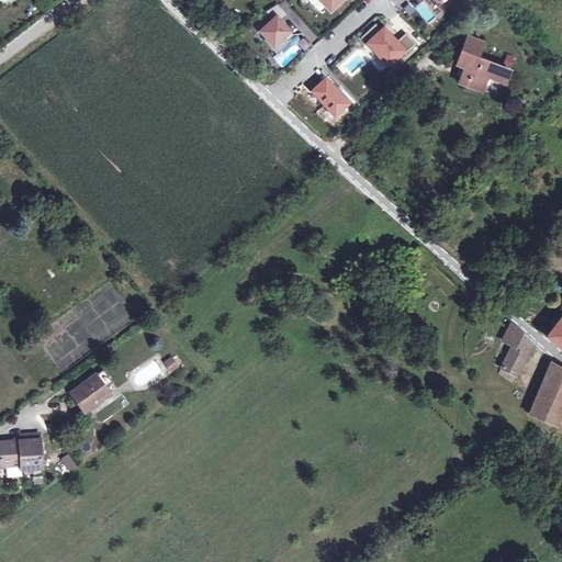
[(316,0),(332,13),(344,0),(316,0)]
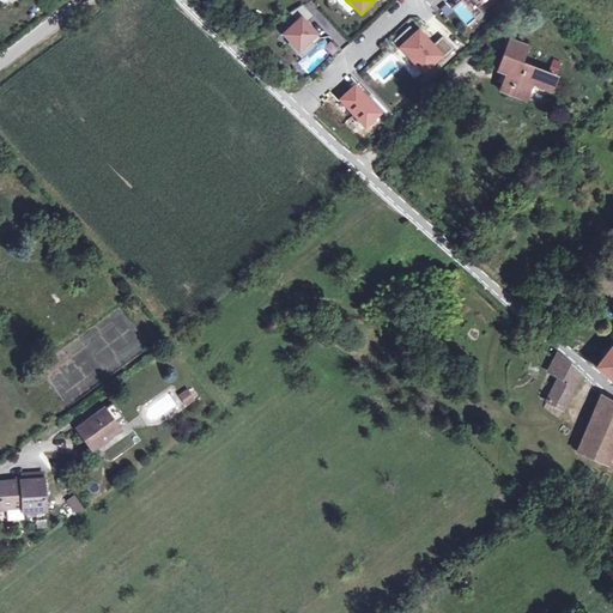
[(296,20),(281,34),(297,50),(309,40),(313,44),(320,38),(305,22),(313,16),(302,4),(289,12),(296,20)]
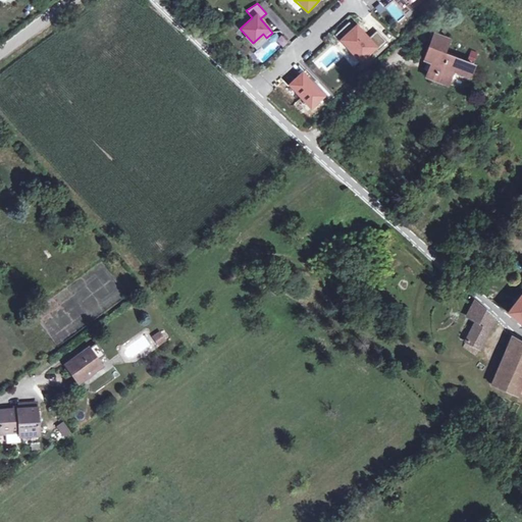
[(348,21),(334,35),(340,41),(341,40),(356,56),(370,42),(374,47),(377,50),(386,41),(375,30),(367,38),(356,25),(354,28),(348,21)]
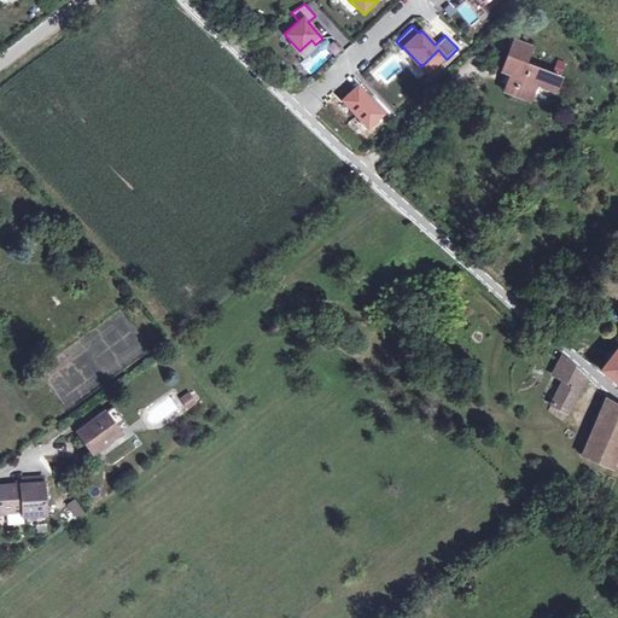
[(513,39),(501,70),(509,73),(503,91),(529,100),(535,83),(554,91),(560,76),(524,62),(531,45),(513,39)]
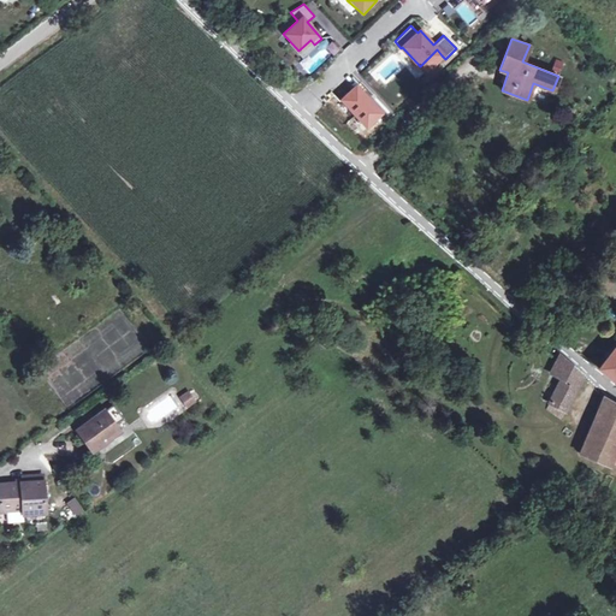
[(311,40),(298,51),(303,55),(314,45),(311,40)]
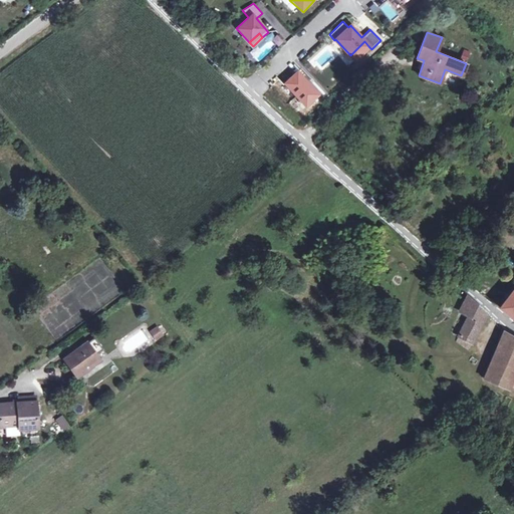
[(364,41),(350,55),(354,59),(368,46),(364,41)]
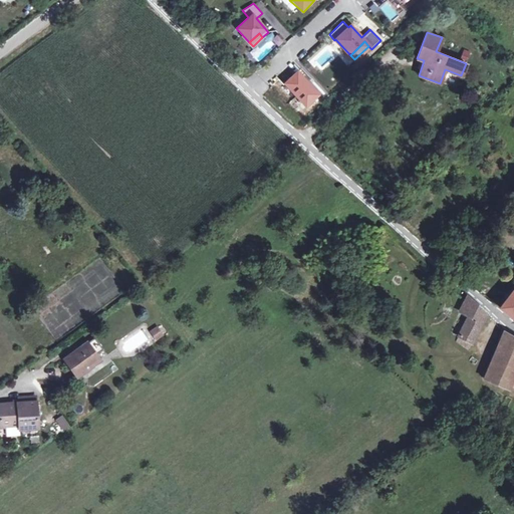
[(513,288),(500,306),(512,317),(513,314),(513,288)]
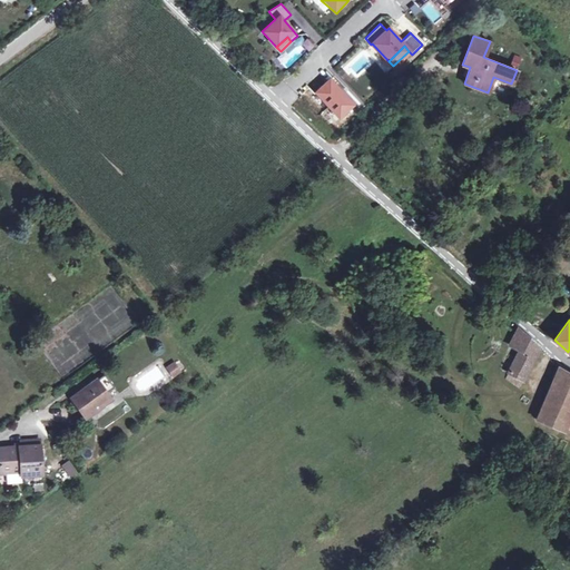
[(507,377),(511,379),(510,381),(519,387),(523,381),(540,347),(517,327),(508,344),(519,351),(518,354),(516,357),(508,373),(507,376),(507,377)]
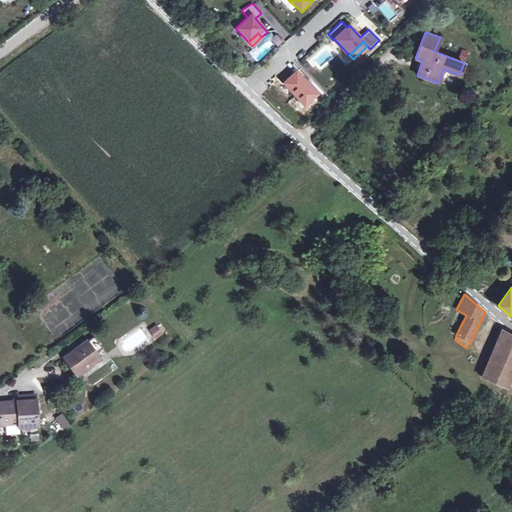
[(150,327),(145,331),(148,336),(154,331),(150,327)]
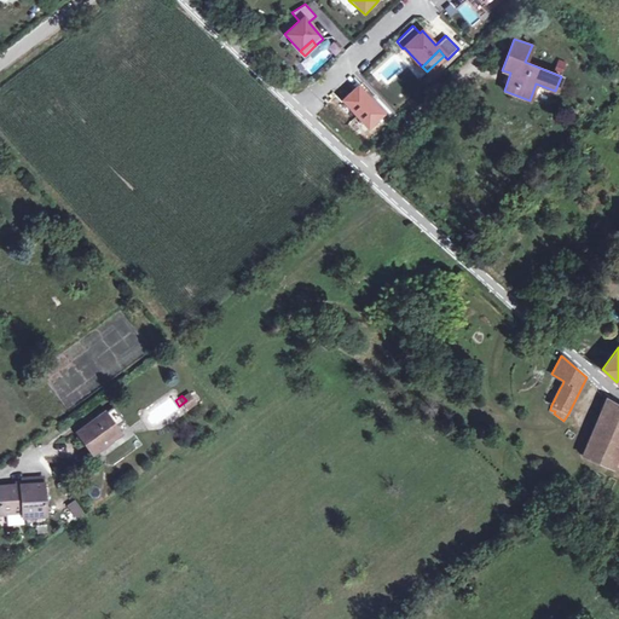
[(615,460),(618,461),(618,406),(607,400),(583,456),(612,468),(613,466),(615,460)]
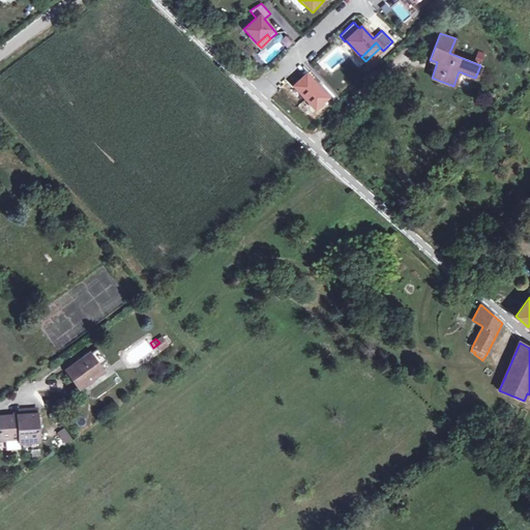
[(91,376),(100,369),(90,353),(66,371),(80,388),(93,379),(91,376)]
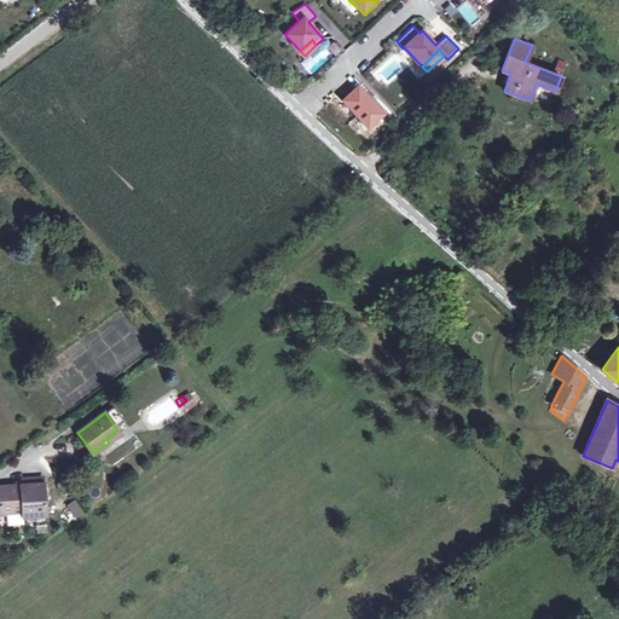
[(106,439),(109,443),(121,434),(117,431),(106,439)]
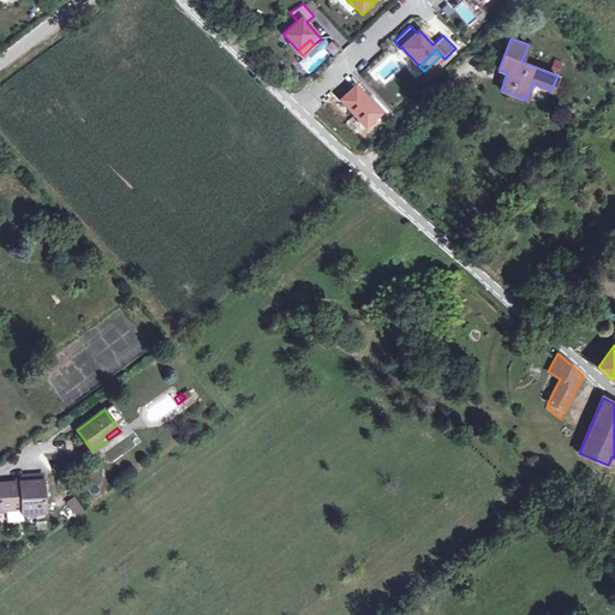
[(23,513),(45,511),(42,481),(0,482),(0,509),(6,509),(7,520),(23,520),(23,513)]
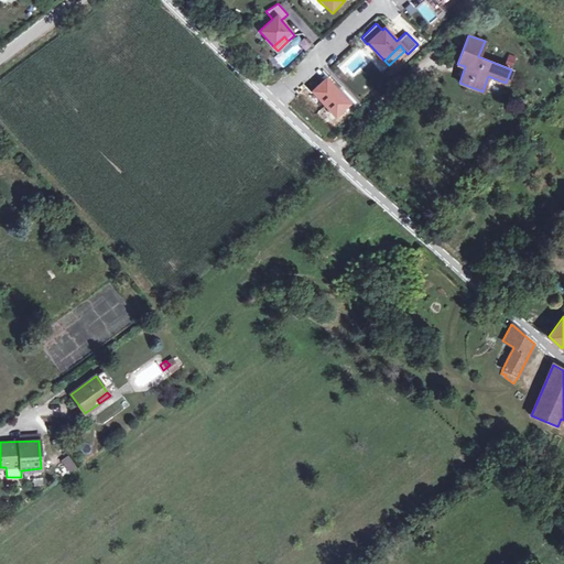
[(68,474),(77,468),(69,455),(61,461),(68,474)]
